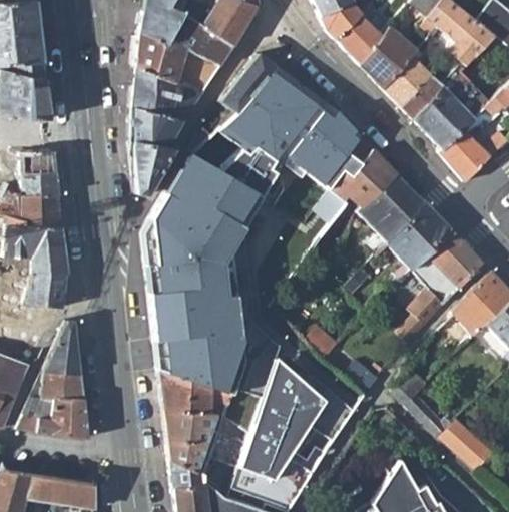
[(0,0),(0,65),(43,63),(35,0),(0,0)]
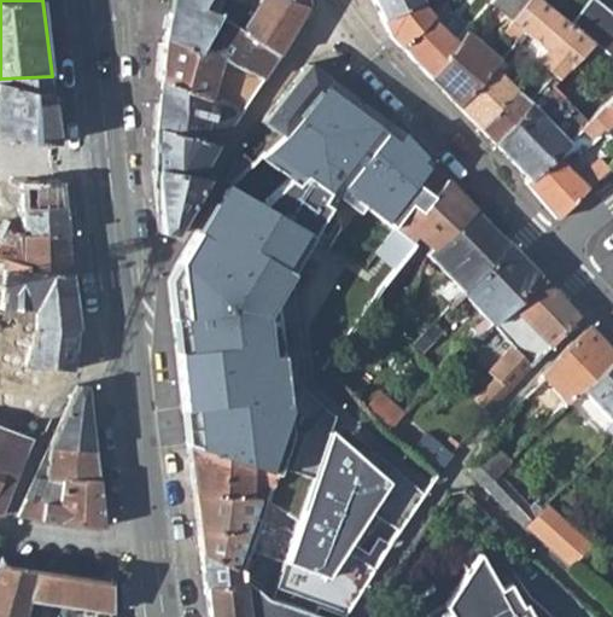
[(266,77),(292,35),(234,0),(174,0),(168,39),(223,60),(266,77)]
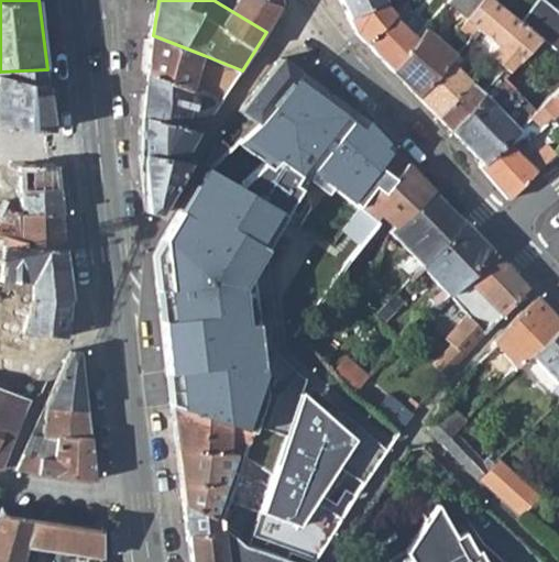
[(214,0),(266,32),(283,4),(273,0),(214,0)]
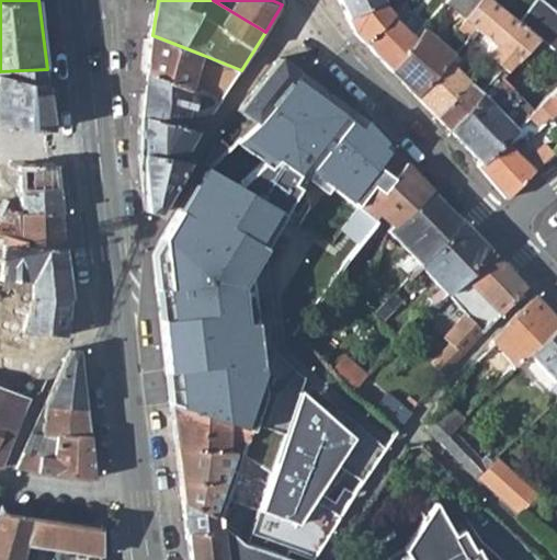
[(342,0),(351,19),(378,0),(342,0)]
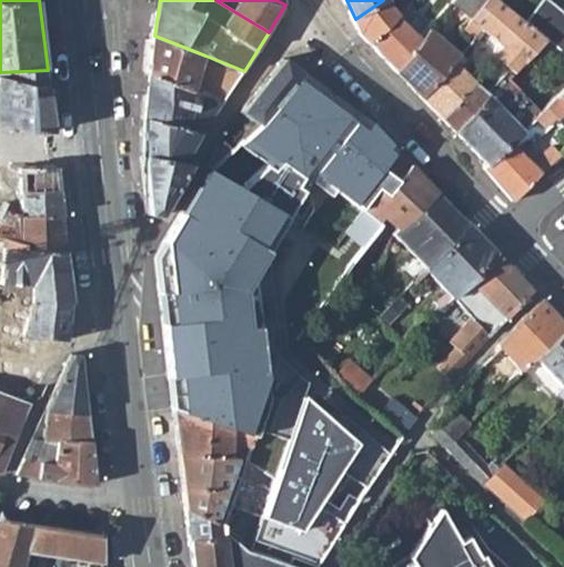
[(392,0),(383,0),(355,19),(362,33),(374,46),(375,44),(403,12),(413,0),(399,0),(395,3),(392,0)]
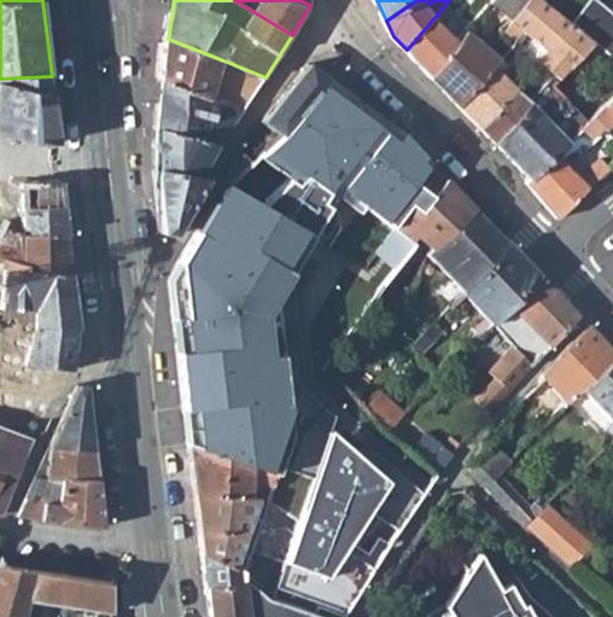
[(495,0),(492,3),(515,22),(530,0),(495,0)]
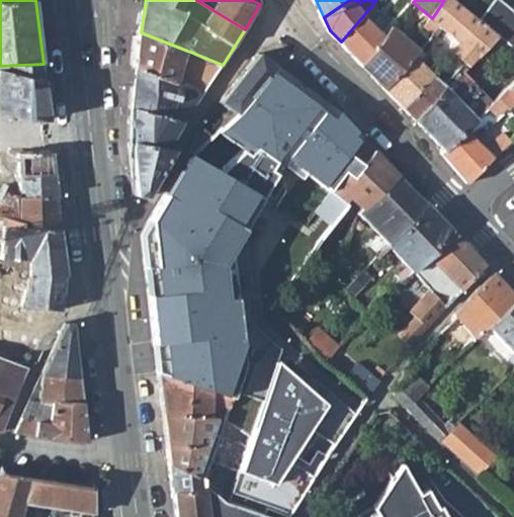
[(473,68),(502,37),(487,25),(486,25),(485,27),(450,0),(446,0),(426,27),(434,33),(441,24),(463,42),(455,53),(468,64),(473,68)]
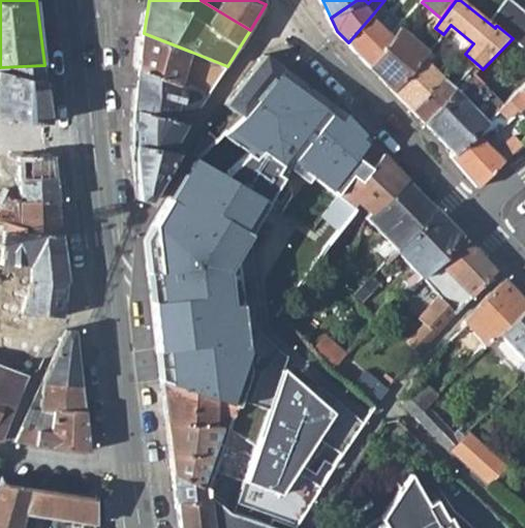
[(524,9),(513,0),(494,23),(496,26),(497,26),(513,38),(522,44),(524,47),(524,9)]
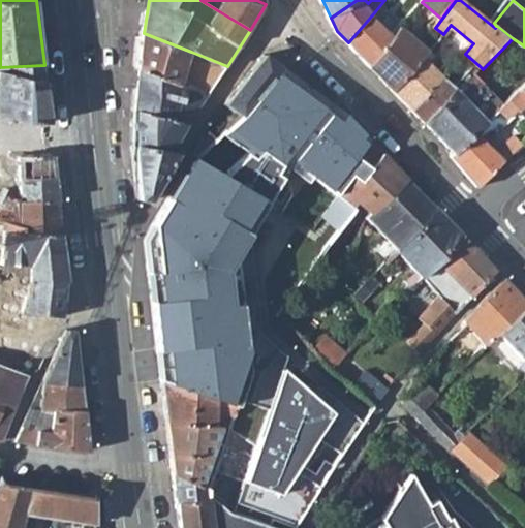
[(395,37),(393,36),(396,32),(375,11),(349,41),(372,66),(395,37)]
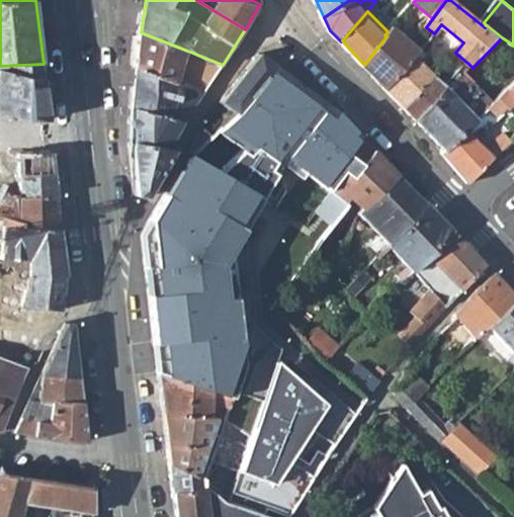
[(388,31),(384,35),(387,36),(364,65),(365,66),(389,90),(418,53),(422,49),(394,24),(388,31)]
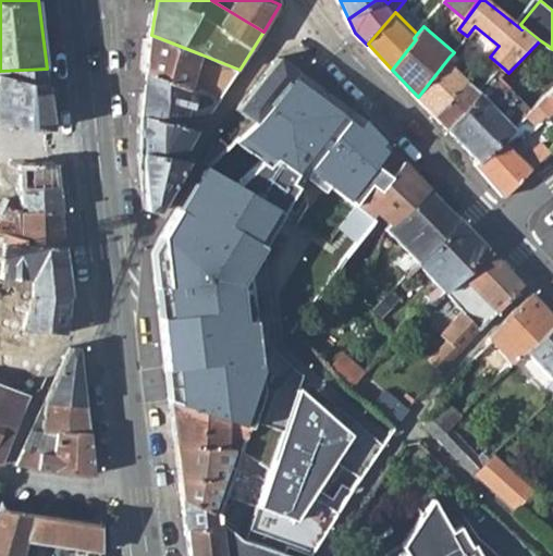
[(196,72),(201,54),(151,35),(148,74),(189,88),(191,87),(196,72)]
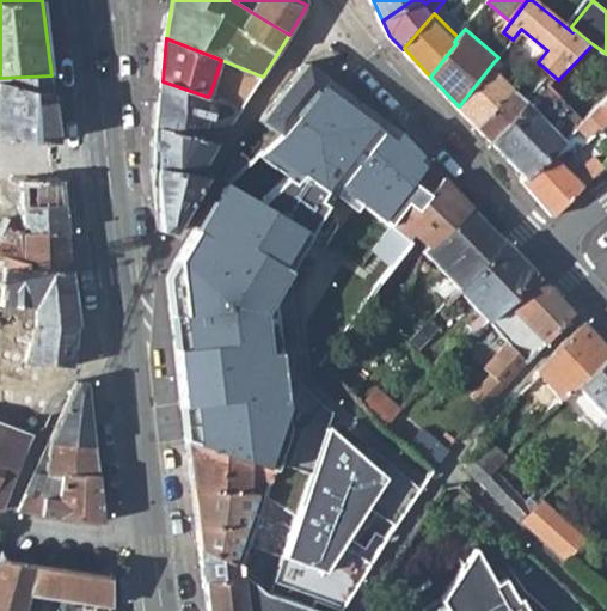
[(252,93),(263,77),(221,60),(215,79),(252,93)]
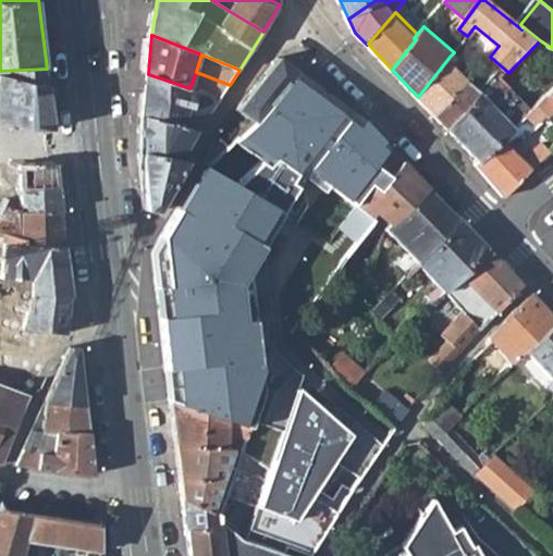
[(268,111),(289,85),(299,72),(280,57),(219,135),(231,149),(257,124),(268,111)]
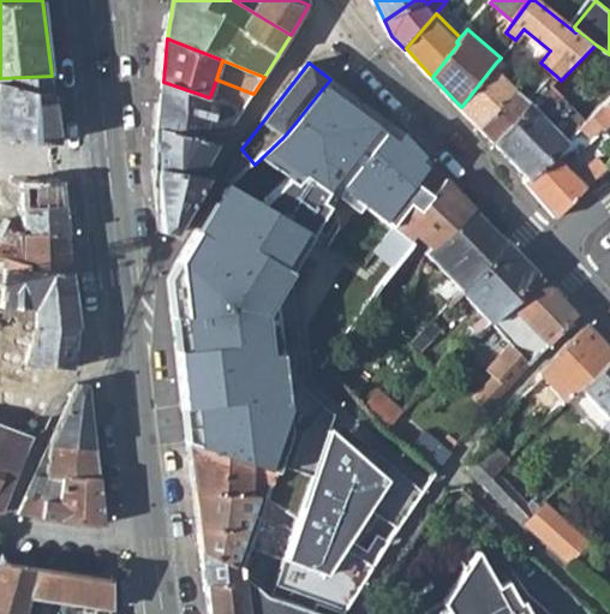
[(496,63),(461,107),(482,126),(506,102),(521,88),(496,63)]
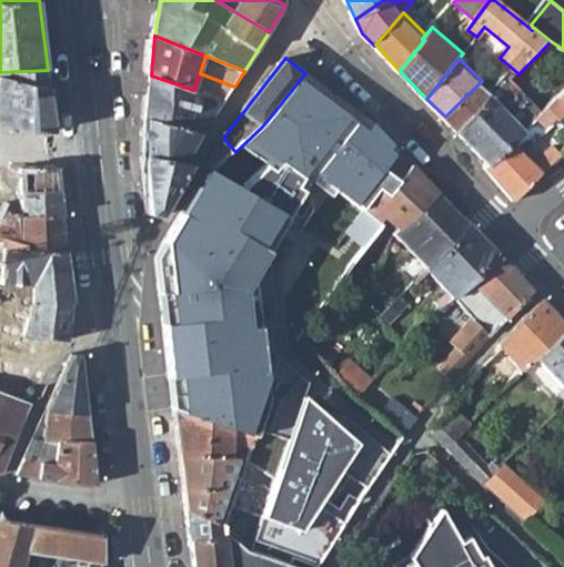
[(0,125),(56,133),(48,70),(0,72),(0,125)]
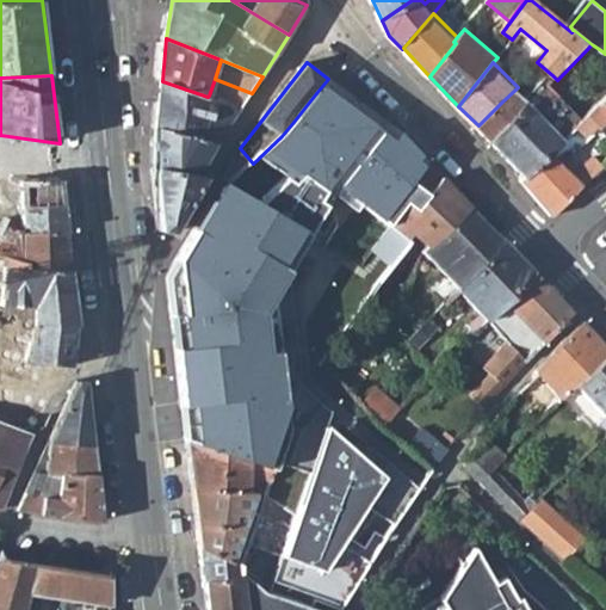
[(518,87),(535,104),(495,143),(529,177),(530,178),(581,127),(560,106),(566,100),(551,85),(557,80),(552,75),(537,91),(526,79),(518,87)]
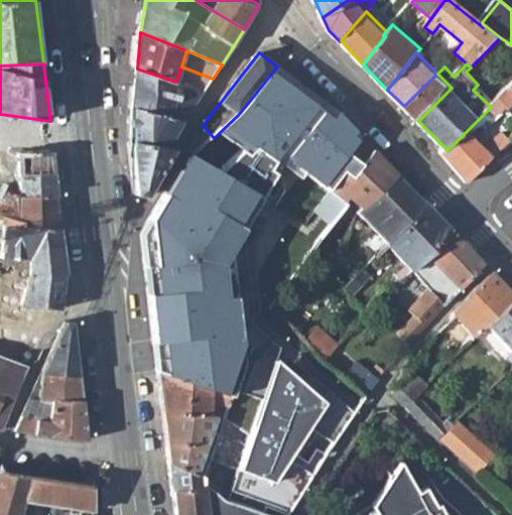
[(137,69),(135,88),(193,105),(205,91),(199,89),(176,81),(175,82),(137,69)]
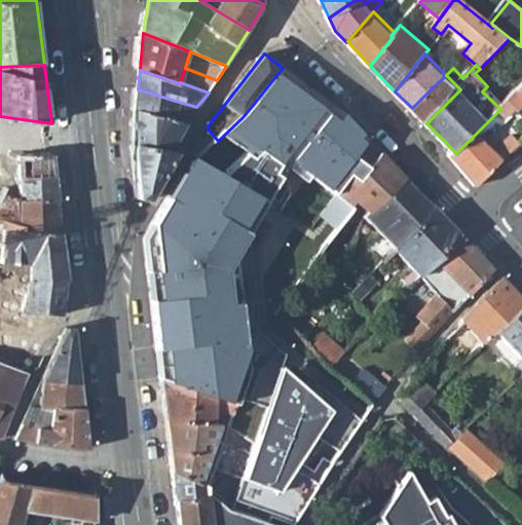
[(338,107),(290,70),(203,161),(184,178),(147,240),(169,376),(246,402),(220,491),(297,523),(362,421),(271,323),(269,277),(301,223),(286,211),(295,194),(292,176),(338,107)]
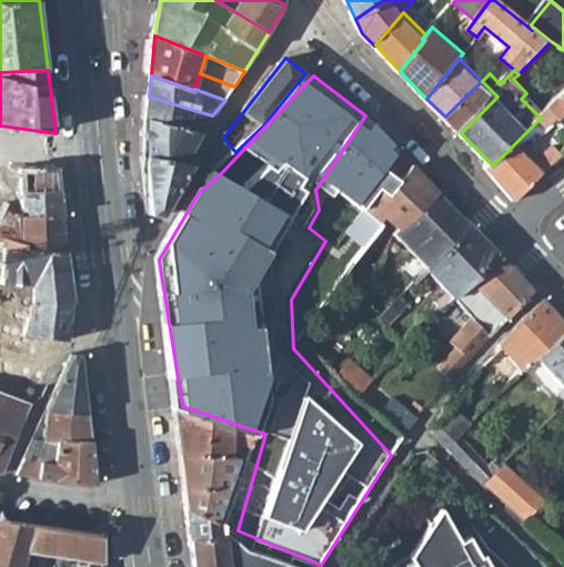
[(461,133),(497,97),(482,81),(467,94),(445,117),(461,133)]
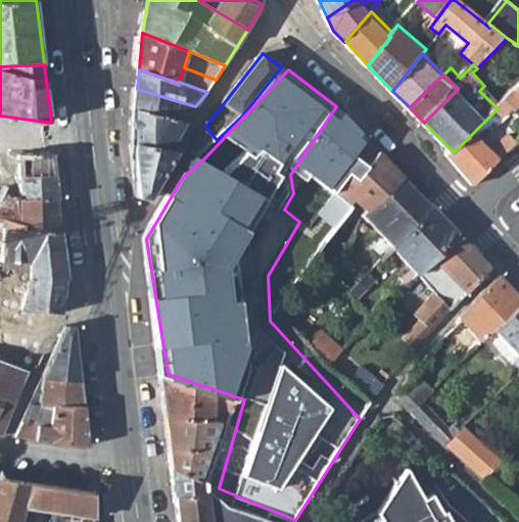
[(211,86),(203,83),(201,90),(207,92),(211,86)]
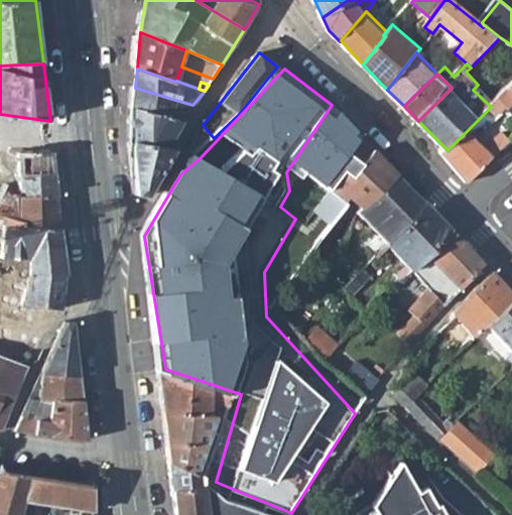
[(510,108),(511,107),(511,86),(501,96),(510,108)]
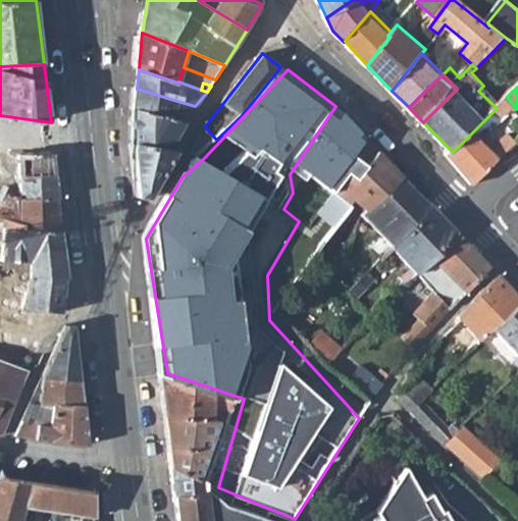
[(195,106),(137,89),(135,110),(185,123),(195,106)]
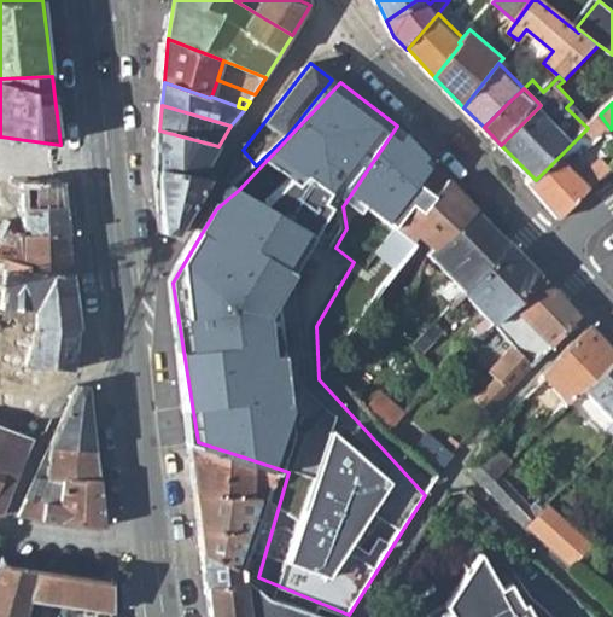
[(561,217),(593,188),(612,172),(612,169),(605,161),(584,180),(572,166),(584,155),(597,143),(611,129),(600,115),(588,128),(536,180),(535,179),(530,182),(561,217)]
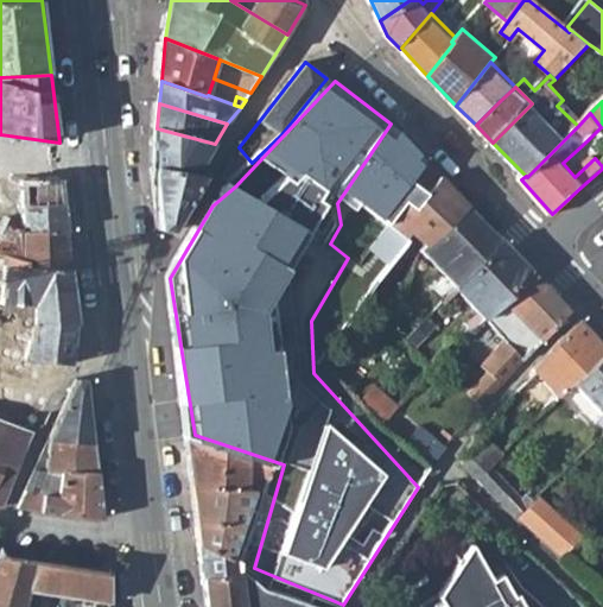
[(429,162),(391,124),(337,203),(341,225),(330,244),(348,258),(381,279),(407,244),(407,239),(388,225),(406,202),(413,179),(429,162)]
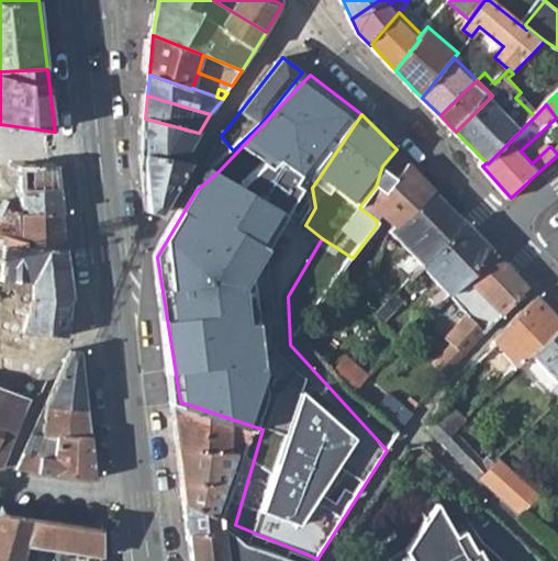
[(145,155),(190,163),(193,156),(190,154),(199,133),(145,119),(145,135),(145,155)]
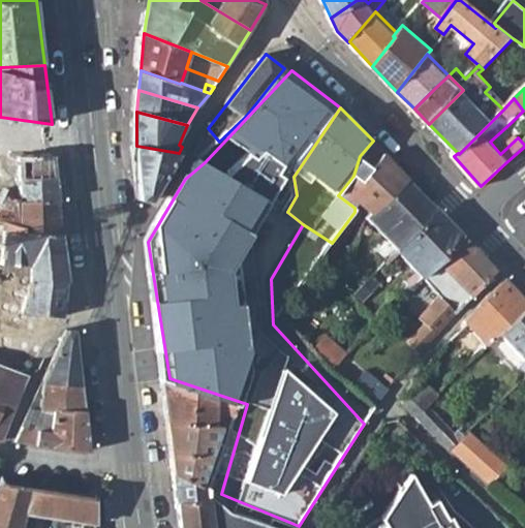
[(56,158),(52,124),(0,117),(0,132),(5,137),(10,144),(14,152),(22,153),(56,158)]
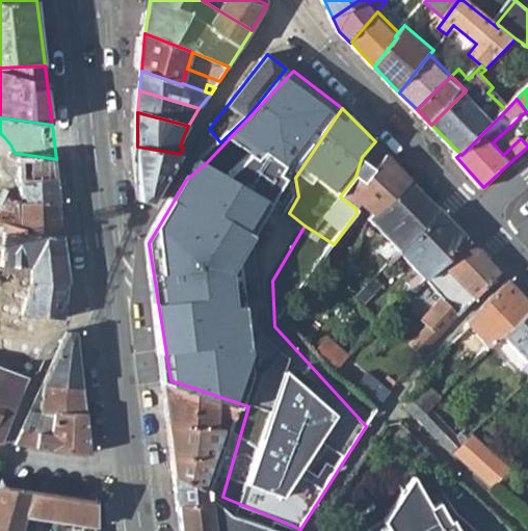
[(203,161),(220,142),(209,129),(202,124),(191,155),(195,158),(198,157),(203,161)]
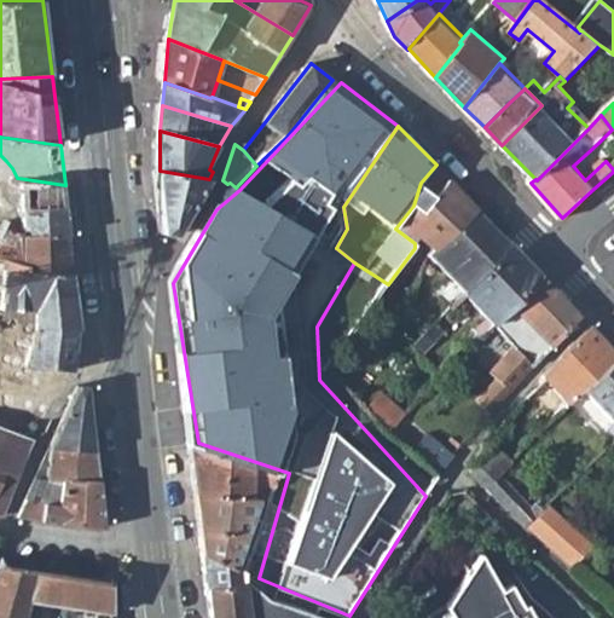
[(438,197),(453,178),(436,165),(421,183),(438,197)]
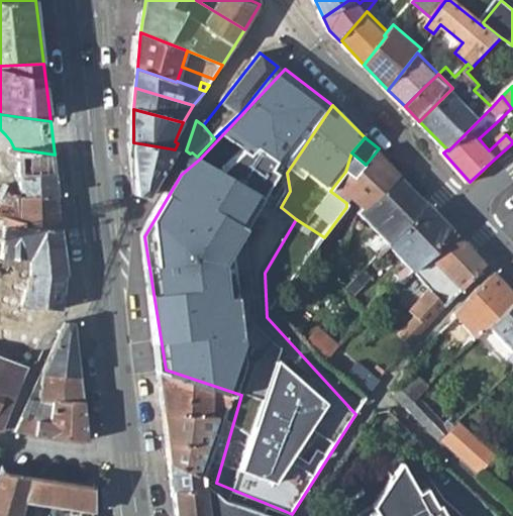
[(138,195),(148,196),(175,149),(133,142),(138,195)]
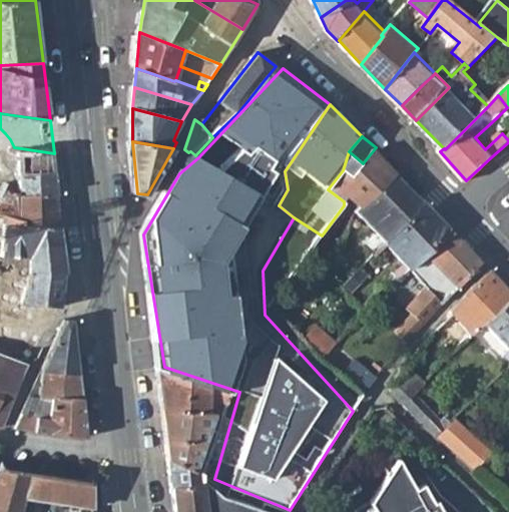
[(362,207),(398,174),(376,147),(363,163),(352,177),(343,170),(328,189),(344,201),(348,196),(362,207)]
